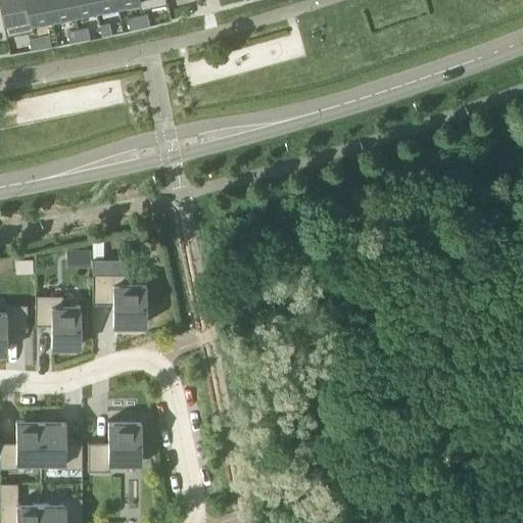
[(34,31),(33,21),(32,21),(27,0),(0,0),(0,1),(6,36),(34,31)]
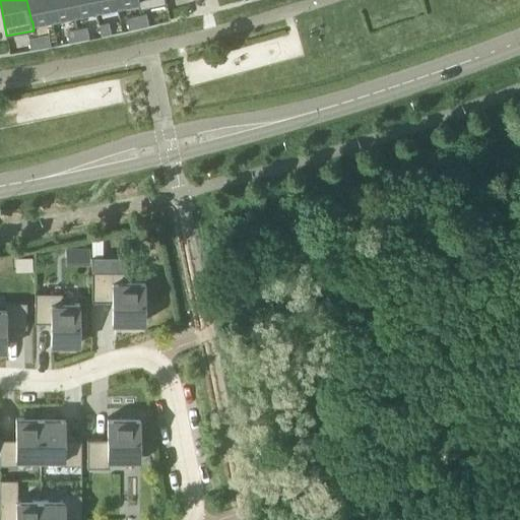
[(50,0),(26,0),(31,21),(33,21),(54,17),(50,0)]
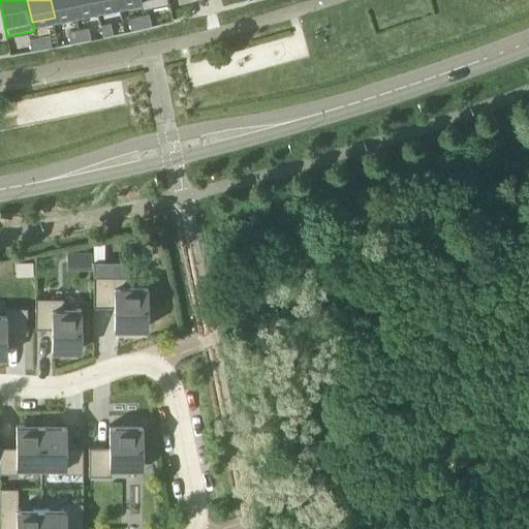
[(51,0),(55,18),(75,13),(72,0),(51,0)]
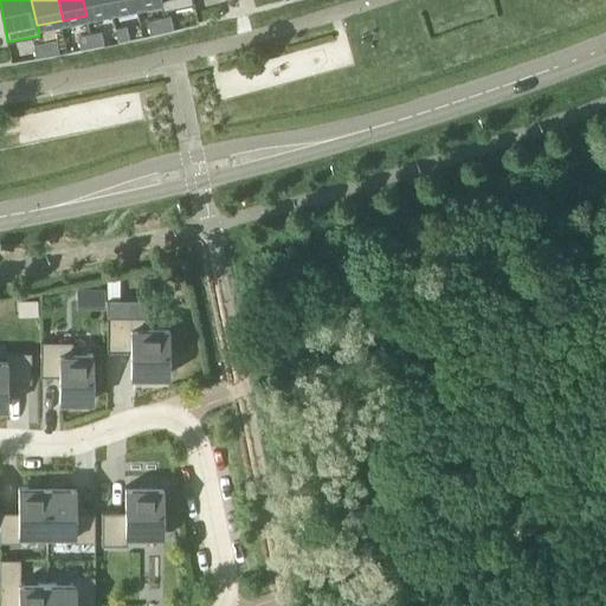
[(83,0),(86,15),(113,11),(109,0),(83,0)]
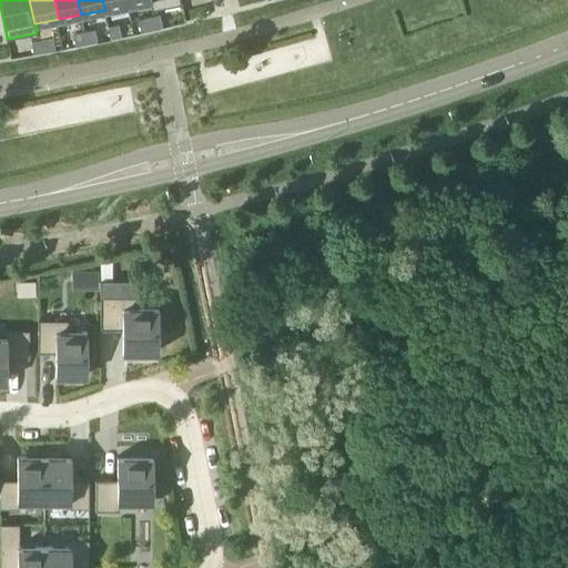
[(102,0),(105,10),(128,6),(127,0),(102,0)]
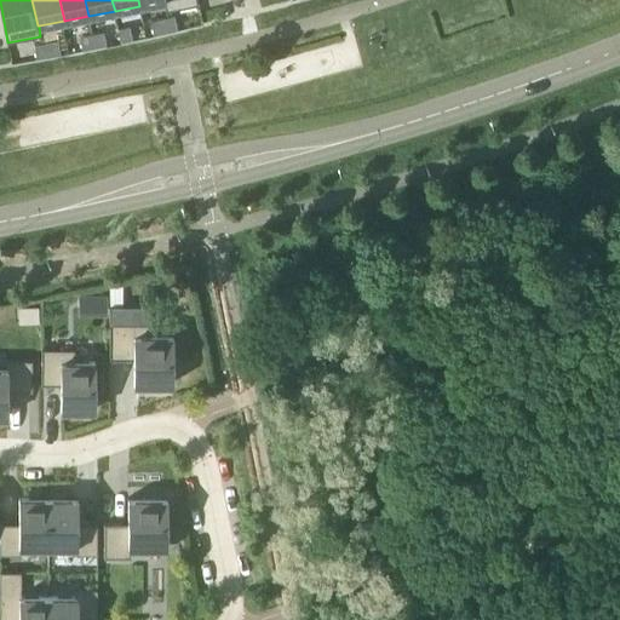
[(166,0),(167,0),(166,0),(167,10),(200,4),(199,0),(166,0)]
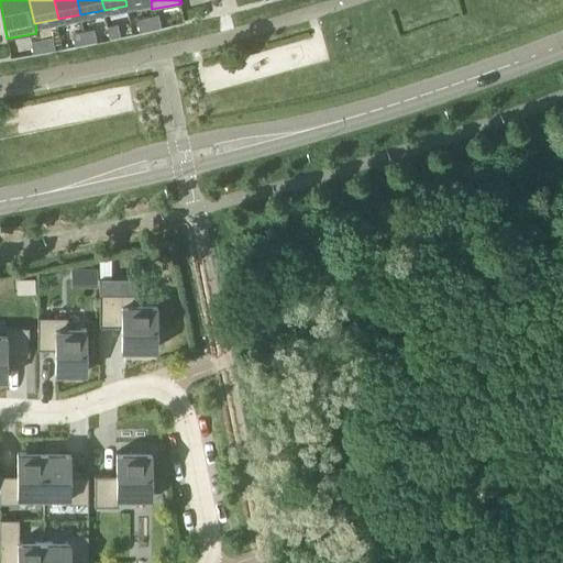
[(144,19),(146,30),(155,28),(153,17),(144,19)]
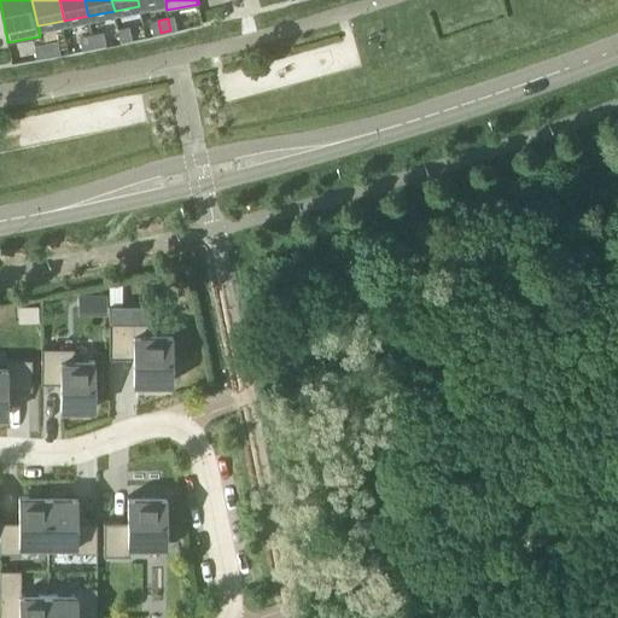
[(158,21),(149,23),(151,34),(161,33),(158,21)]
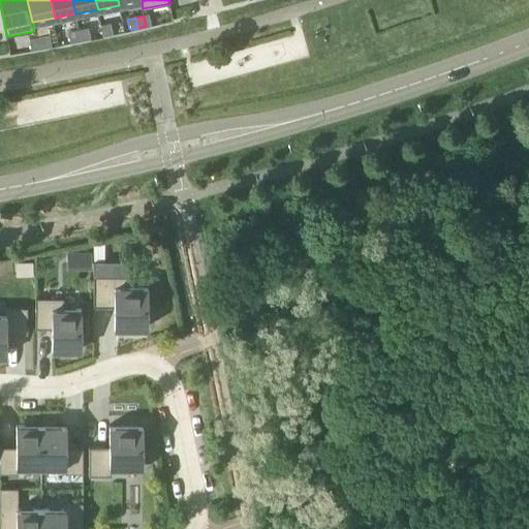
[(102,35),(111,34),(109,24),(100,26),(102,35)]
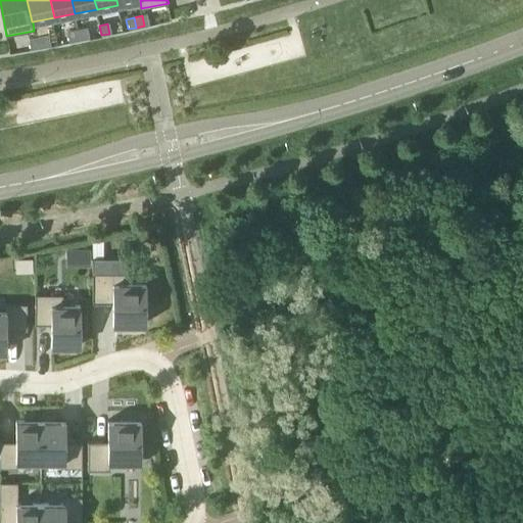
[(85,28),(78,30),(80,40),(87,38),(85,28)]
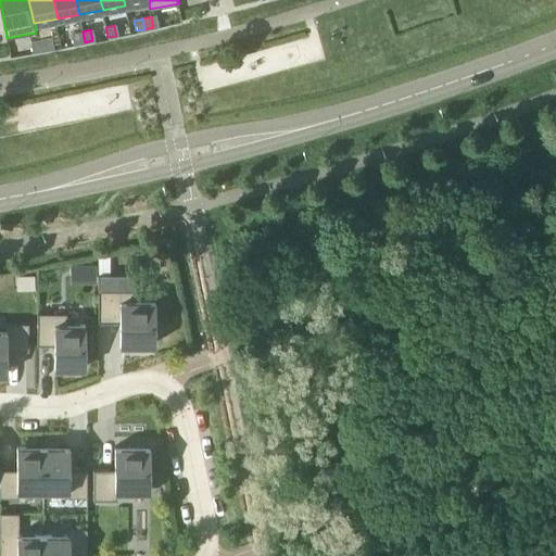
[(85,42),(83,32),(74,33),(76,43),(85,42)]
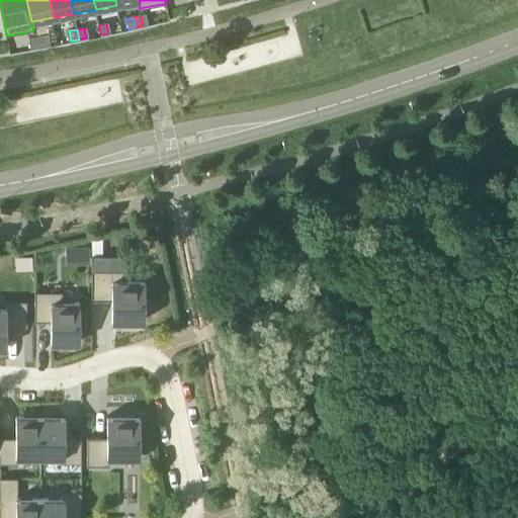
[(41,35),(44,46),(52,44),(50,34),(41,35)]
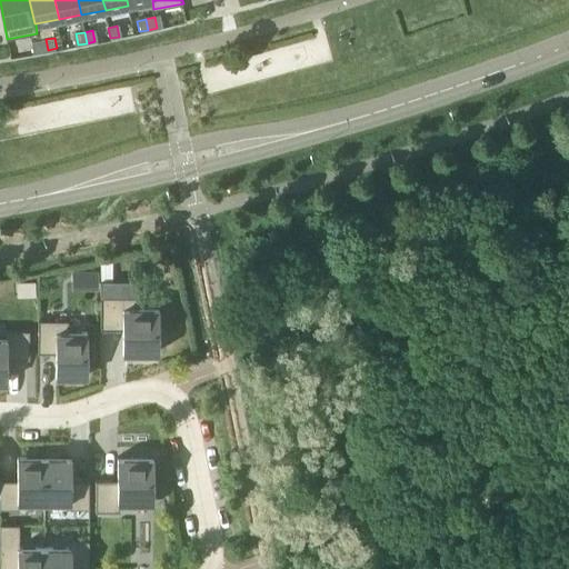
[(46,39),(37,41),(39,52),(48,50),(46,39)]
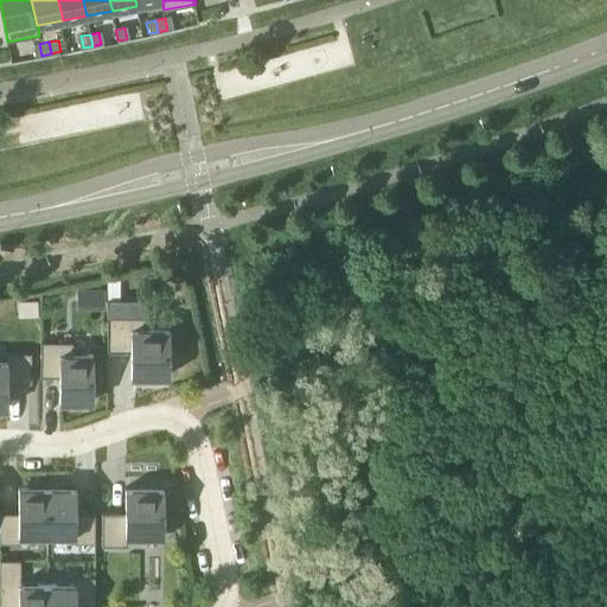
[(38,300),(18,300),(18,317),(39,317),(38,300)]
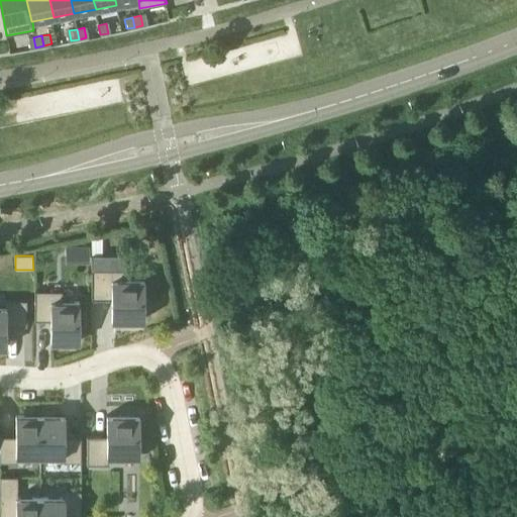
[(111,299),(112,320),(144,320),(144,280),(125,280),(125,270),(92,270),(92,299),(111,299)]
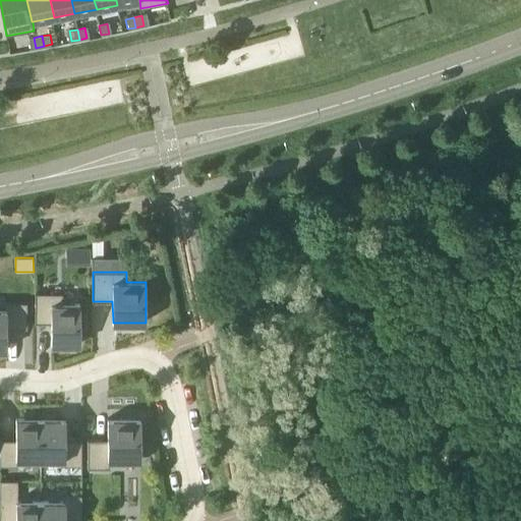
[(36,323),(51,324),(51,345),(80,345),(80,304),(62,303),(62,293),(36,293),(36,323)]
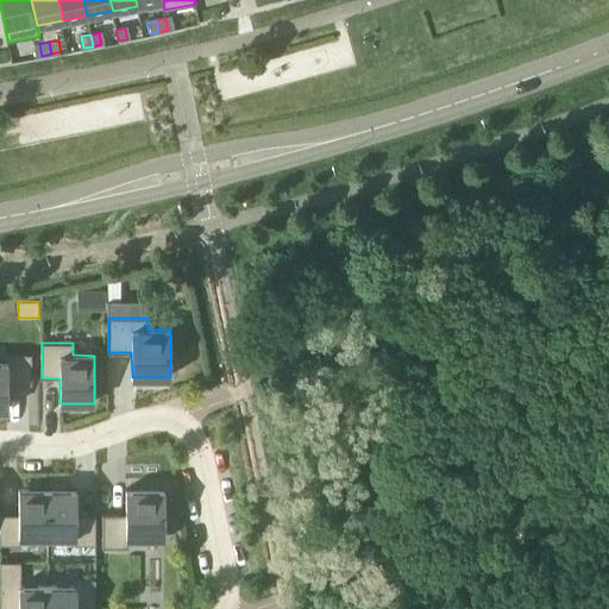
[(6,362),(0,360),(0,409),(7,409),(7,384),(31,384),(31,355),(6,355),(6,362)]
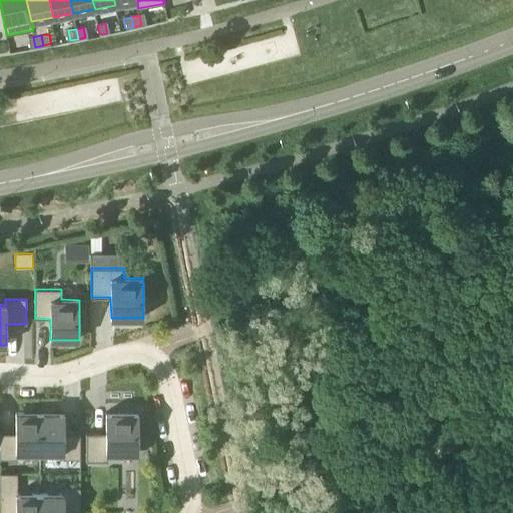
[(0,433),(0,458),(40,459),(40,412),(16,412),(16,433),(0,433)]
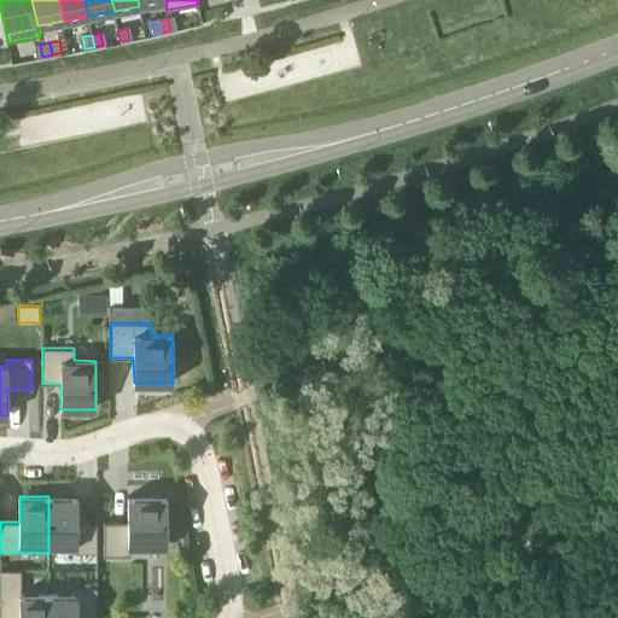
[(97,553),(97,522),(77,522),(77,496),(48,496),(48,553),(97,553)]
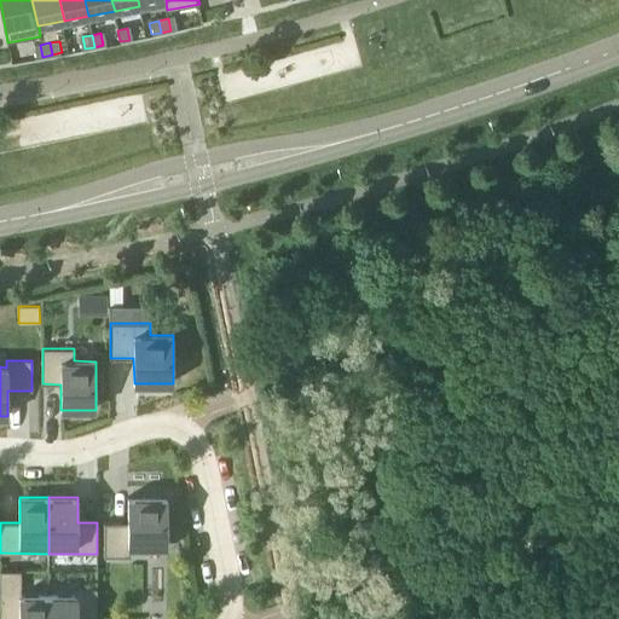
[(104,522),(104,556),(131,556),(131,545),(167,547),(167,497),(128,497),(128,522),(104,522)]
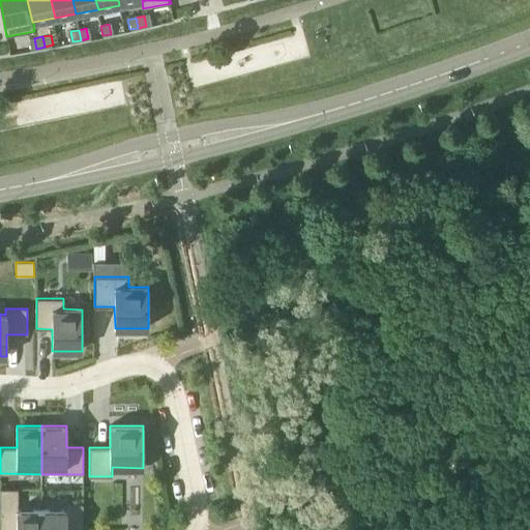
[(0,529),(17,529),(16,529),(41,529),(41,510),(18,510),(18,489),(0,489),(0,493),(0,529)]
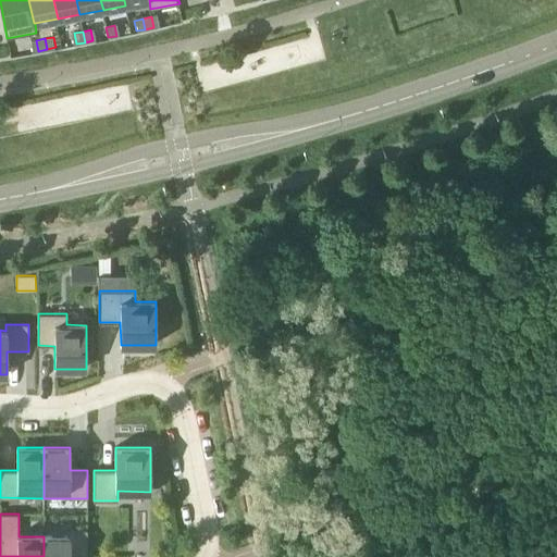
[(44,556),(70,556),(87,556),(87,530),(69,529),(69,536),(44,536),(44,556)]
